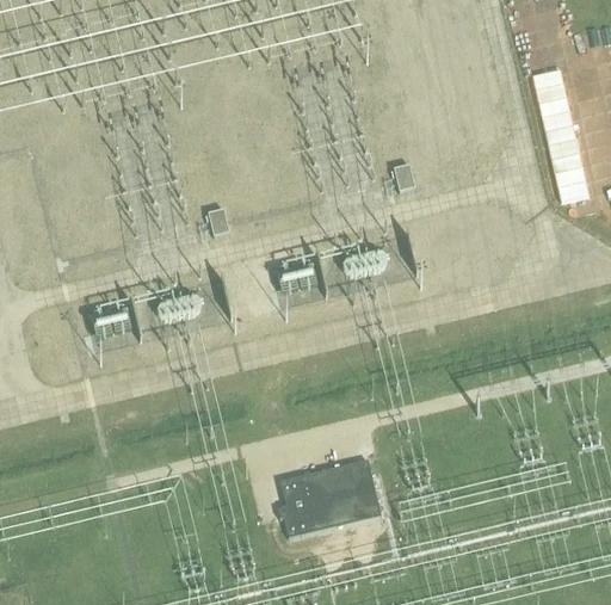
[(393,167),(395,177),(399,190),(414,186),(409,164),(393,167)]
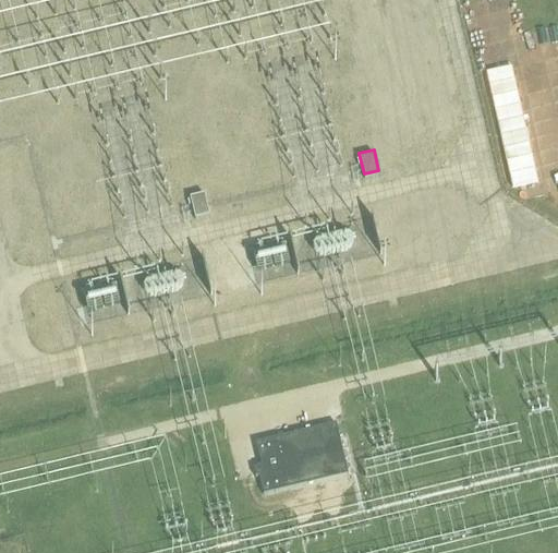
[(204,190),(190,193),(194,215),(209,212),(204,190)]
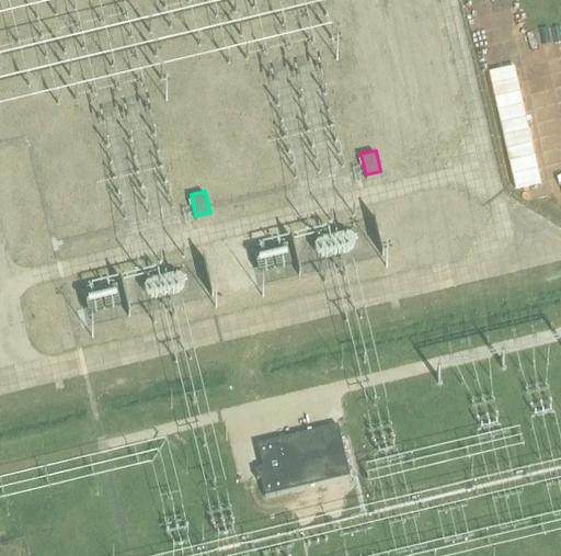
[(368,248),(363,220),(305,234),(310,261),(368,248)]
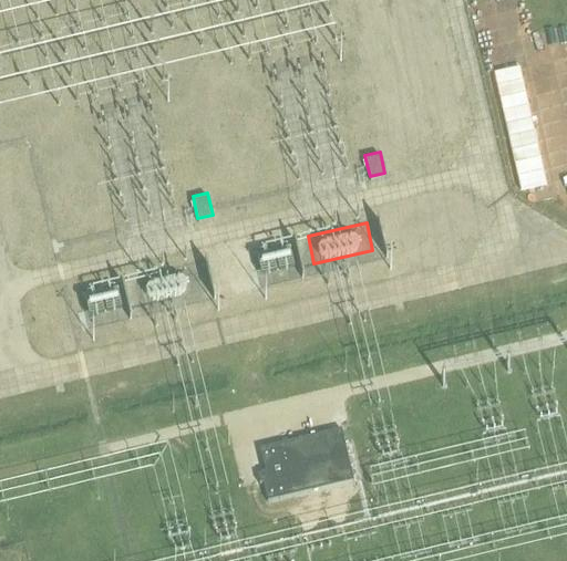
[(289,247),(258,255),(261,272),(294,265),(289,247)]
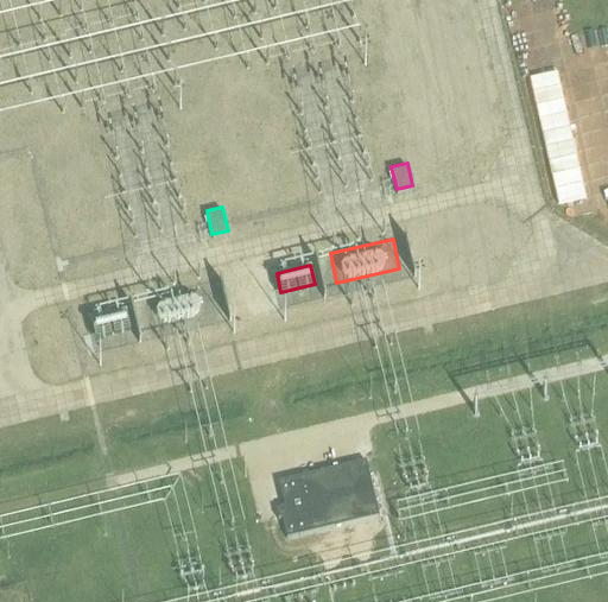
[(145,301),(152,328),(215,311),(208,284),(145,301)]
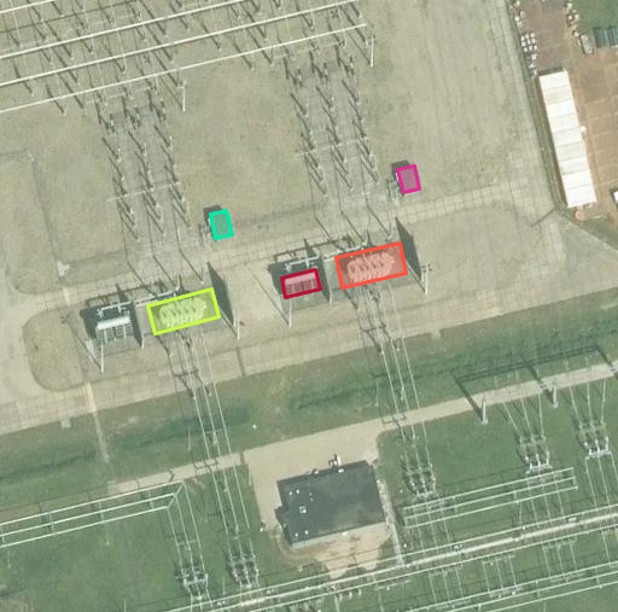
[(98,338),(134,330),(127,302),(92,310),(98,338)]
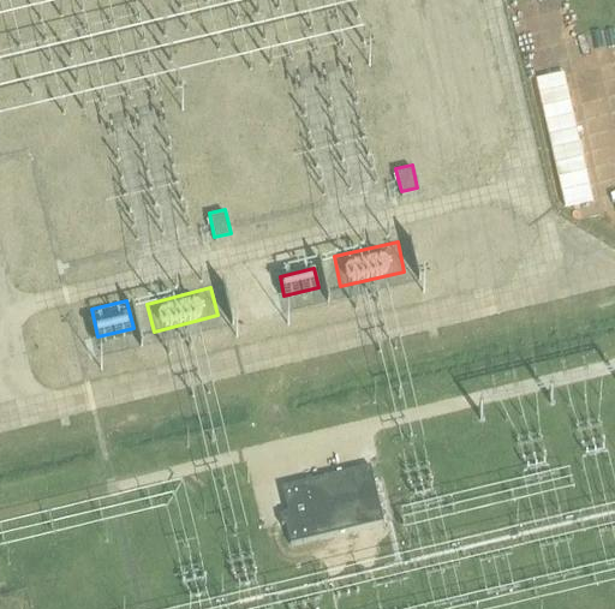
[(382,512),(370,463),(281,484),(287,508),(284,509),(285,511),(280,512),(281,521),(285,520),(290,541),(383,517),(383,515),(382,512)]
